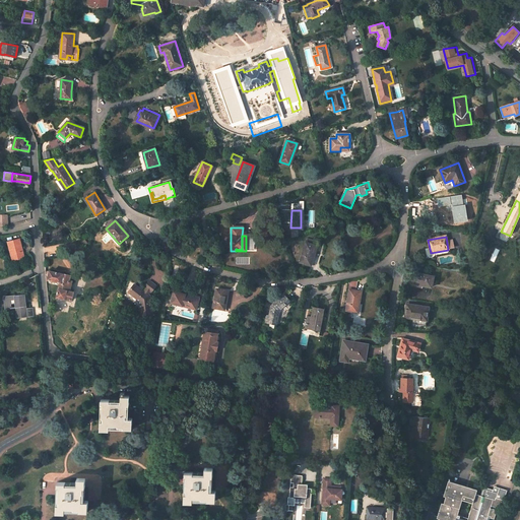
[(8,242),(10,250),(11,250),(14,260),(24,258),(22,250),(21,250),(21,248),(21,247),(19,239),(8,242)]
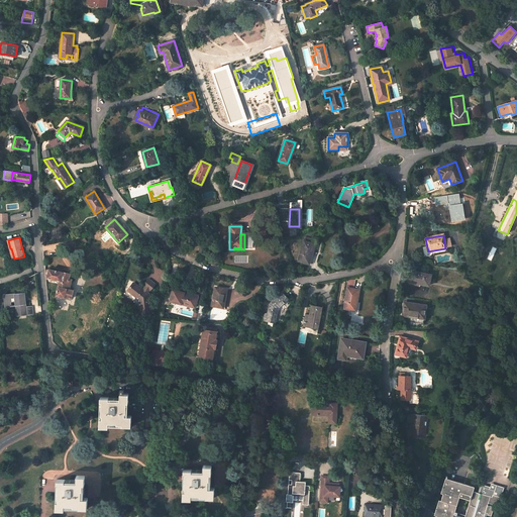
[(309,265),(315,244),(314,244),(315,240),(305,237),(298,262),(309,265)]
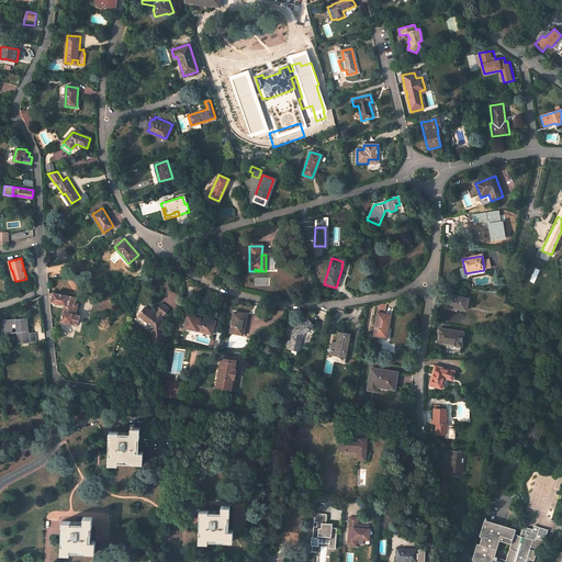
[(72,313),(75,305),(77,306),(78,302),(75,301),(76,298),(67,295),(67,296),(54,293),(53,294),(52,301),(52,302),(65,305),(62,321),(78,325),(79,316),(75,315),(76,313),(72,313)]
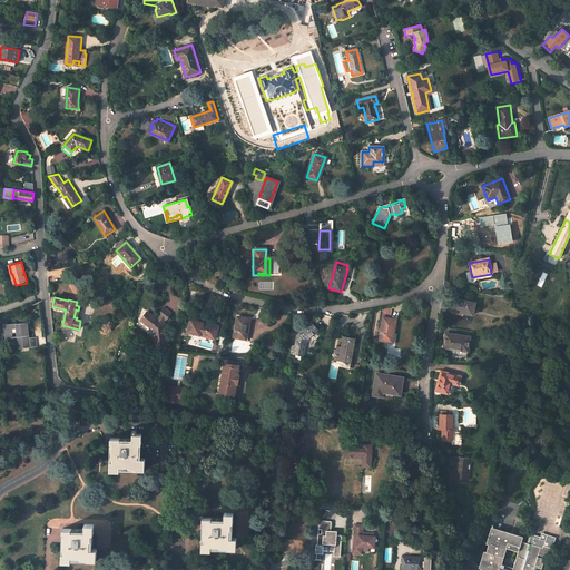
[(472,316),(475,304),(454,300),(451,312),(472,316)]
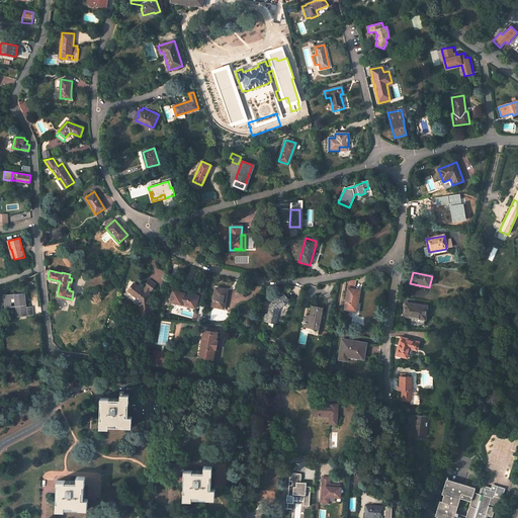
[(155,285),(149,280),(145,286),(146,287),(150,290),(151,291),(155,285)]
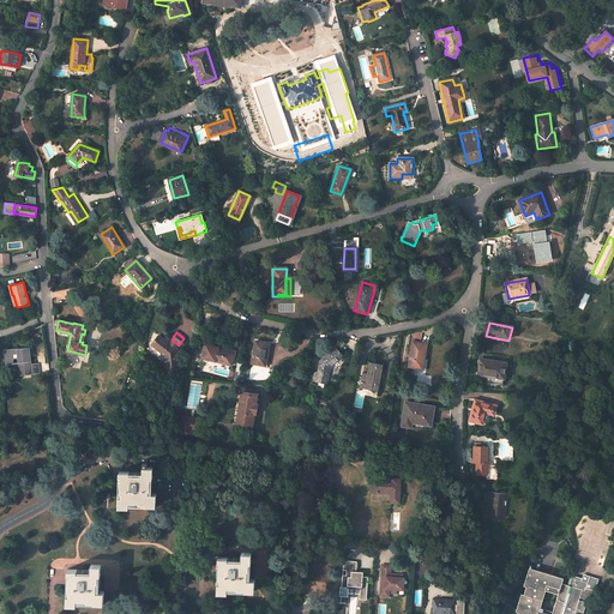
[(164,356),(166,372),(179,371),(176,350),(174,348),(169,344),(158,336),(152,344),(163,354),(162,354),(164,356)]
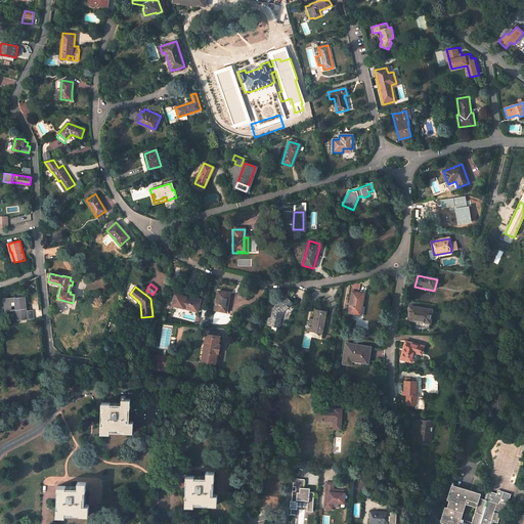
[(227,309),(230,293),(218,291),(215,310),(222,311),(222,308),(227,309)]
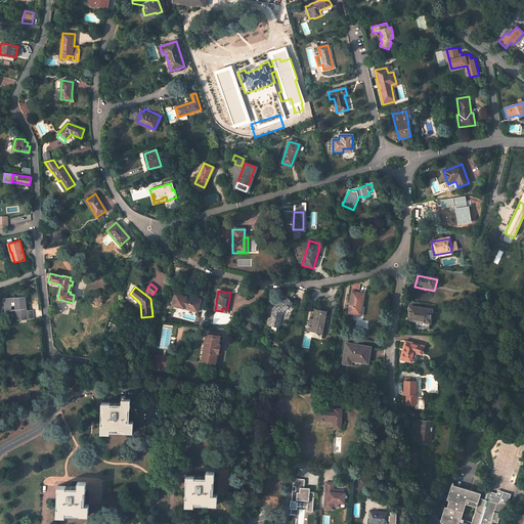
[(352,292),(349,312),(353,313),(359,314),(360,306),(362,294),(358,293),(355,293),(352,292)]
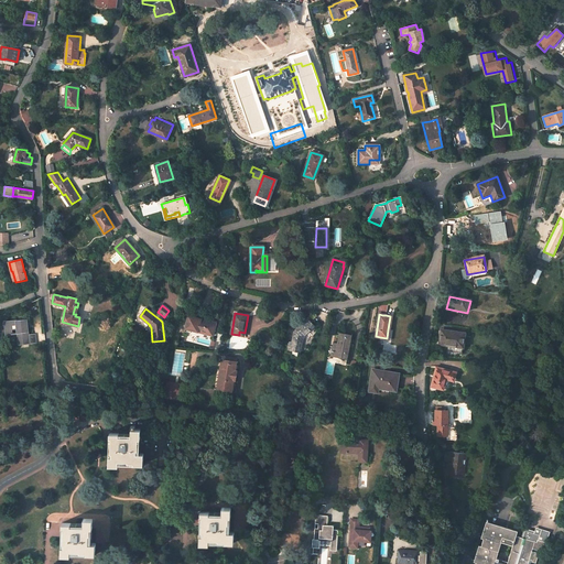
[(216,324),(188,317),(186,328),(213,335),(216,324)]
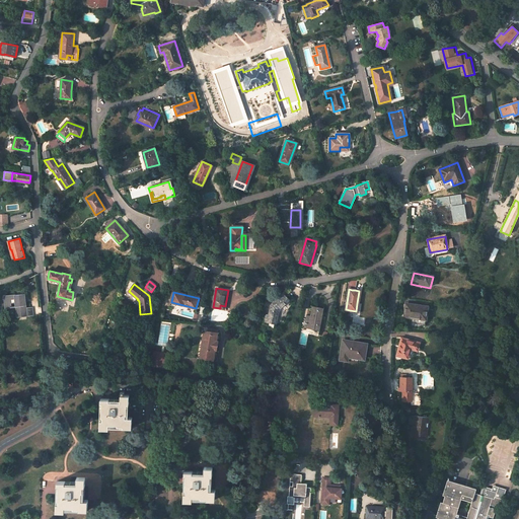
[(24,294),(5,296),(6,307),(11,307),(11,303),(15,303),(17,316),(26,315),(28,315),(28,311),(26,312),(26,308),(25,302),(24,294)]
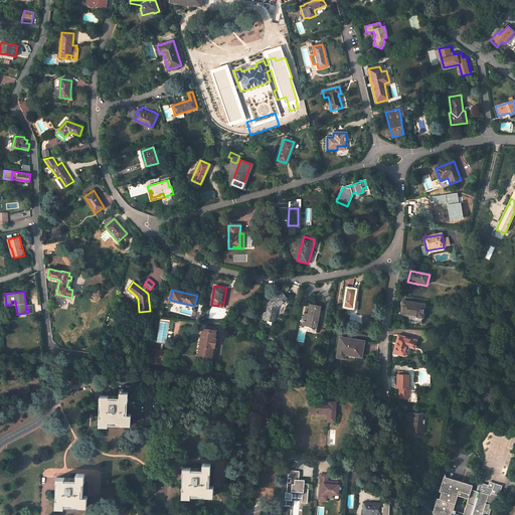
[(274,321),(277,309),(278,307),(287,298),(281,292),(269,303),(267,314),(265,314),(264,319),(274,321)]
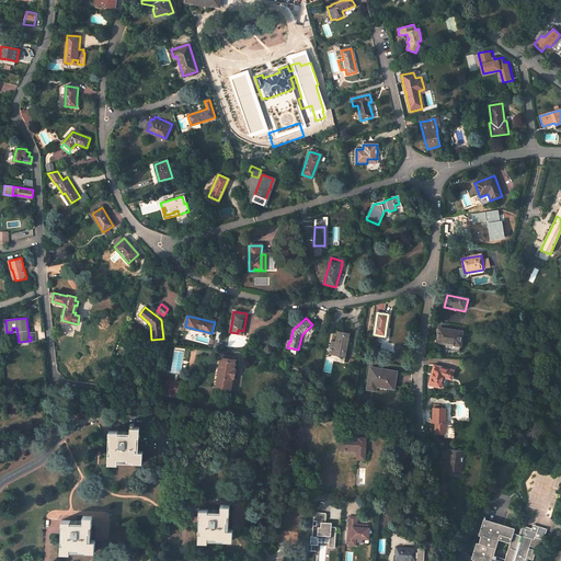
[(459,352),(461,332),(438,329),(436,342),(449,344),(448,350),(459,352)]
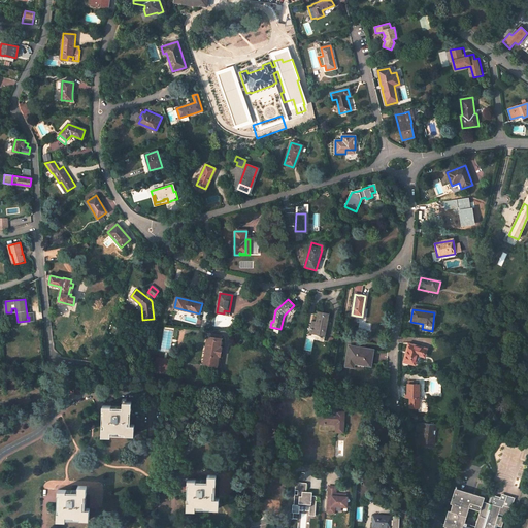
[(310,333),(322,335),(323,327),(326,328),(329,315),(318,312),(316,322),(316,325),(311,324),(310,333)]
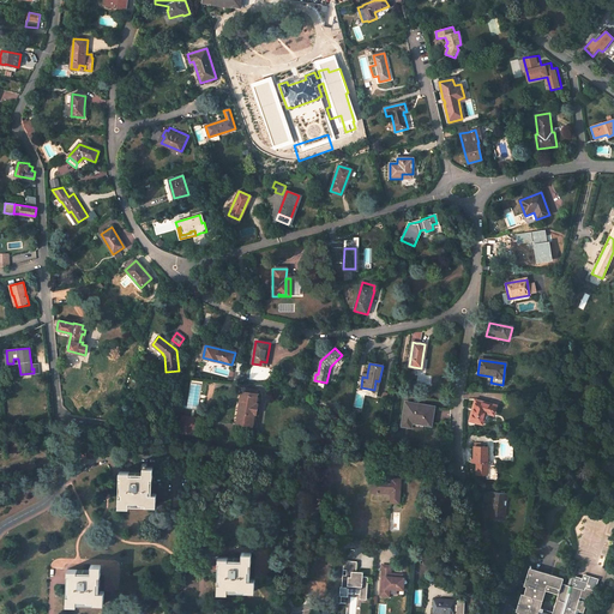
[(244,395),(239,422),(246,423),(251,423),(256,396),(258,397),(259,397),(259,391),(248,389),(247,395),(244,395)]
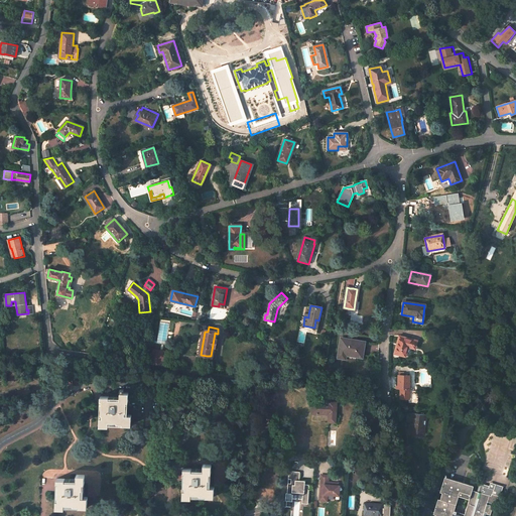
[(399,337),(395,353),(405,356),(408,346),(414,348),(416,341),(399,337)]
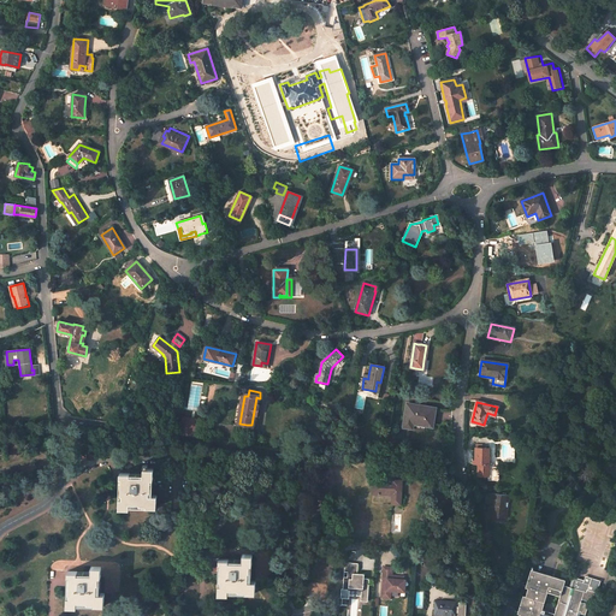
[(414,421),(425,424),(425,425),(433,426),(433,424),(431,422),(432,418),(434,419),(436,409),(430,408),(430,407),(416,406),(416,407),(408,406),(404,427),(413,428),(414,421)]
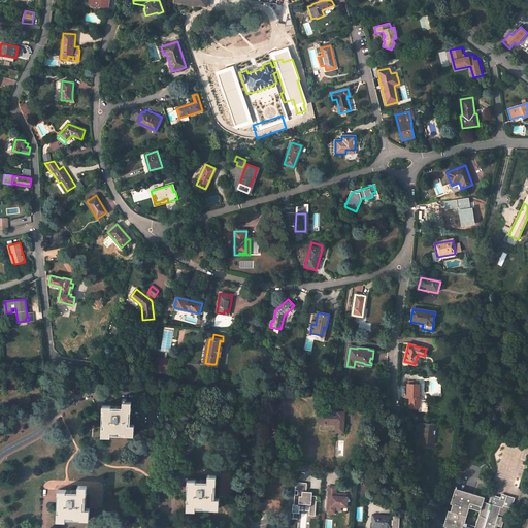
[(169,366),(169,360),(156,358),(155,364),(169,366)]
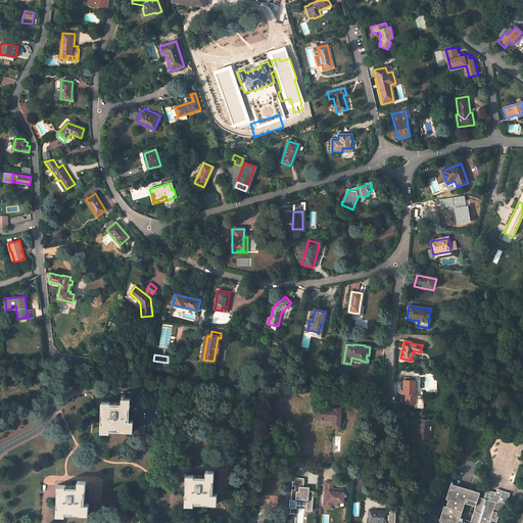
[(153,361),(152,369),(165,371),(168,363),(153,361)]
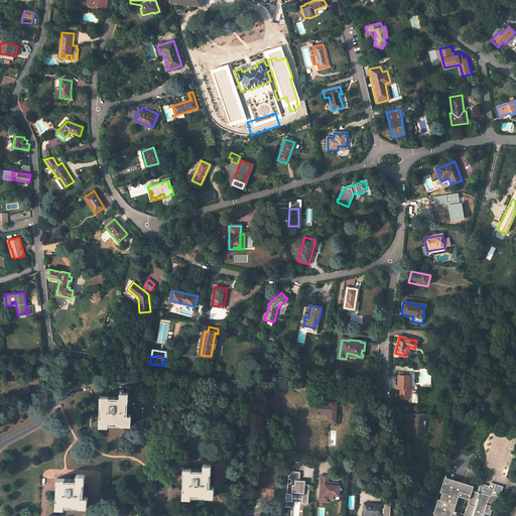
[(409,392),(409,376),(398,376),(398,386),(398,389),(400,390),(400,398),(408,399),(409,392)]
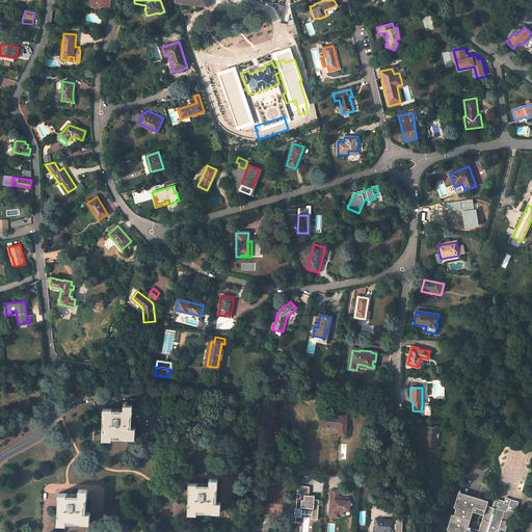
[(111,437),(135,437),(135,428),(131,428),(132,405),(124,405),(124,409),(124,411),(112,410),(112,408),(104,408),(104,413),(105,413),(105,422),(103,422),(103,439),(111,440),(111,437)]
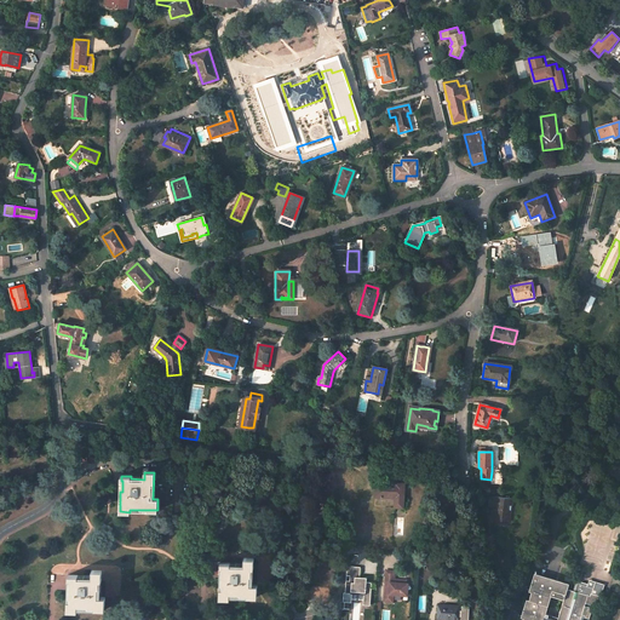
[(405,483),(414,484),(414,472),(405,472),(405,483)]
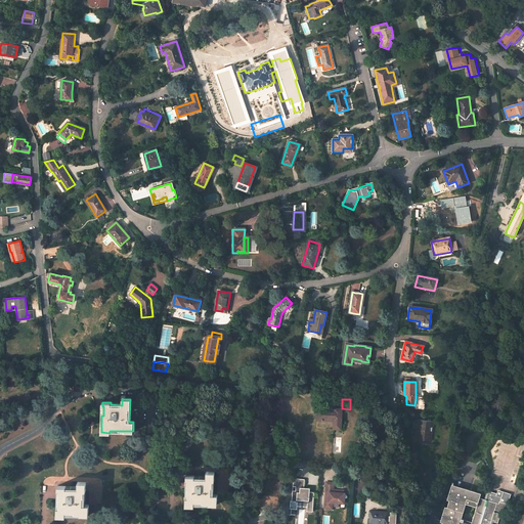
[(341,429),(342,408),(334,408),(334,409),(334,411),(329,411),(329,409),(317,408),(317,421),(328,421),(328,419),(334,420),(334,422),(333,429),(341,429)]
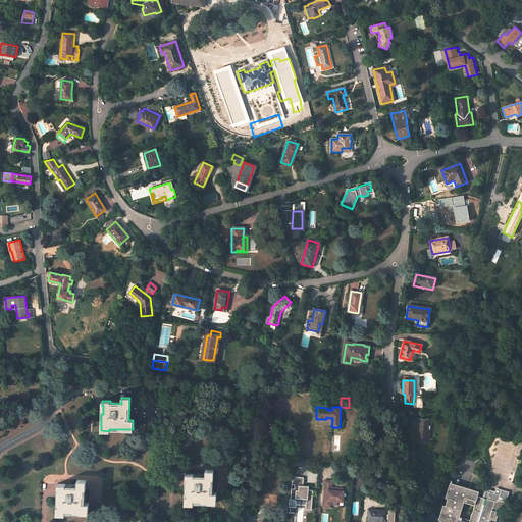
[(431,419),(412,417),(411,425),(418,425),(417,437),(427,438),(429,425),(431,425),(431,419)]
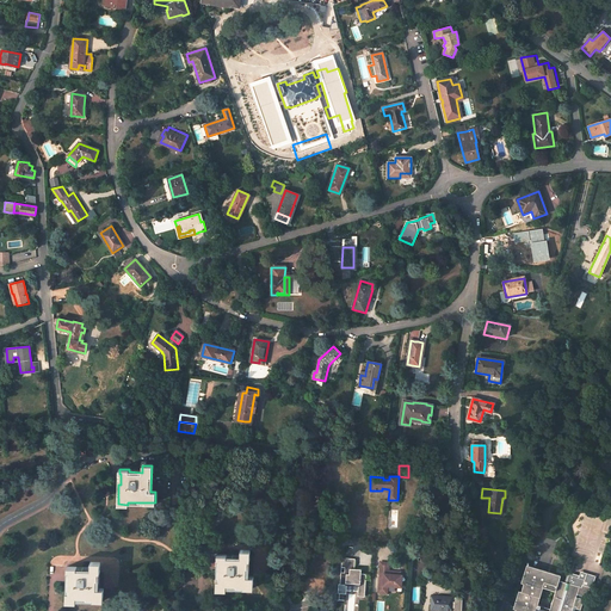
[(216,571),(216,590),(226,590),(226,587),(253,588),(253,576),(250,576),(250,550),(240,549),(240,555),(234,555),(234,557),(227,557),(227,555),(217,554),(216,560),(218,560),(218,571),(216,571)]
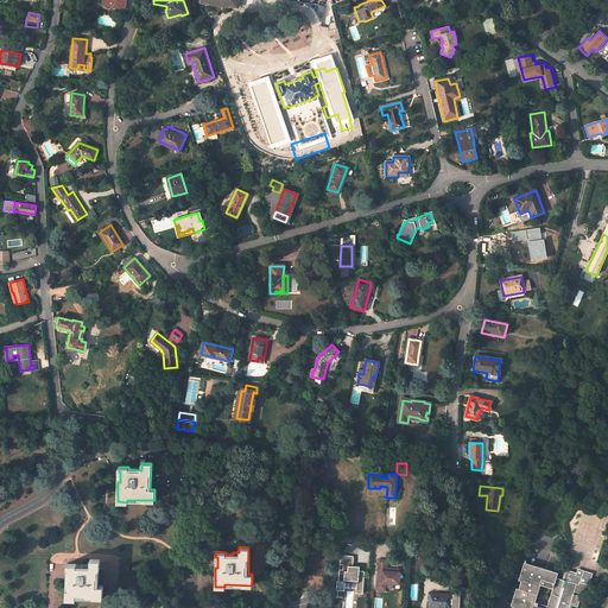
[(362,594),(365,571),(360,571),(360,567),(353,567),(354,556),(341,555),(339,582),(346,582),(346,580),(358,581),(358,583),(356,594),(362,594)]
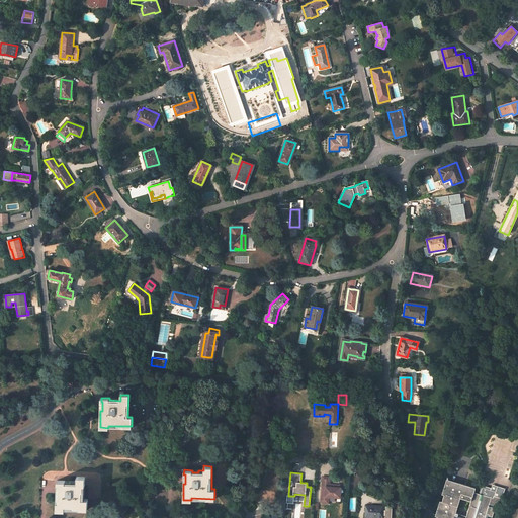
[(84,499),(85,477),(77,477),(77,481),(70,481),(70,483),(66,483),(66,481),(57,481),(57,485),(59,485),(58,494),(57,494),(56,510),(65,510),(65,508),(87,509),(88,499),(84,499)]
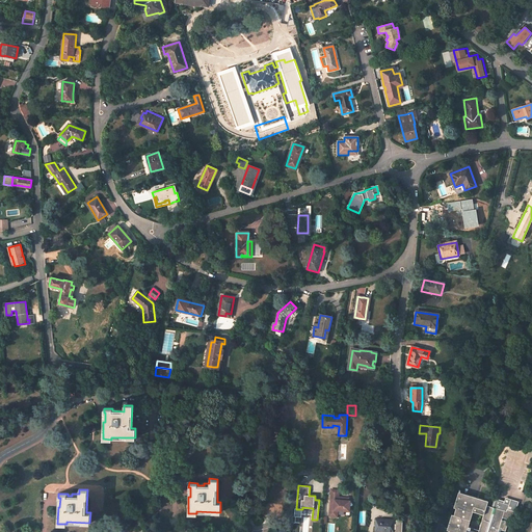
[(348,501),(349,498),(342,498),(340,498),(340,497),(339,497),(339,490),(338,490),(331,490),(329,511),(330,511),(330,516),(334,516),(338,516),(338,510),(349,511),(350,507),(349,506),(349,505),(348,505),(348,501)]
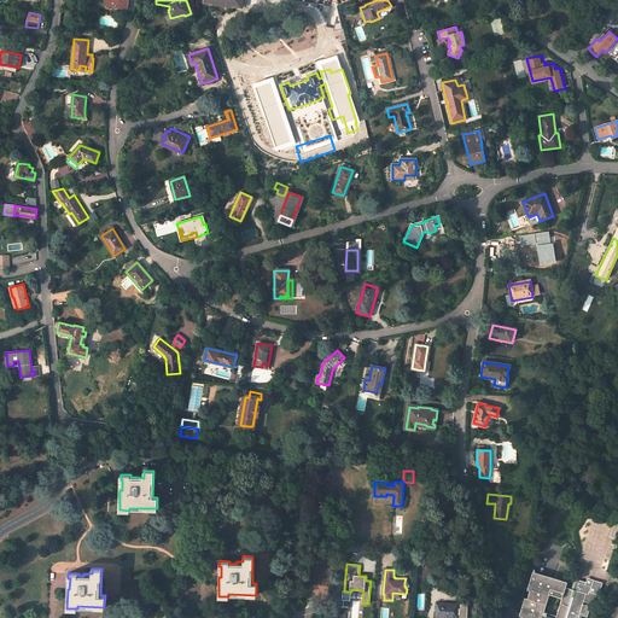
[(581,617),(582,614),(587,617),(590,606),(583,604),(583,601),(570,596),(572,589),(565,587),(566,582),(546,575),(543,579),(538,578),(540,573),(532,571),(528,589),(529,589),(526,598),(524,598),(519,614),(522,616),(520,617),(581,617)]
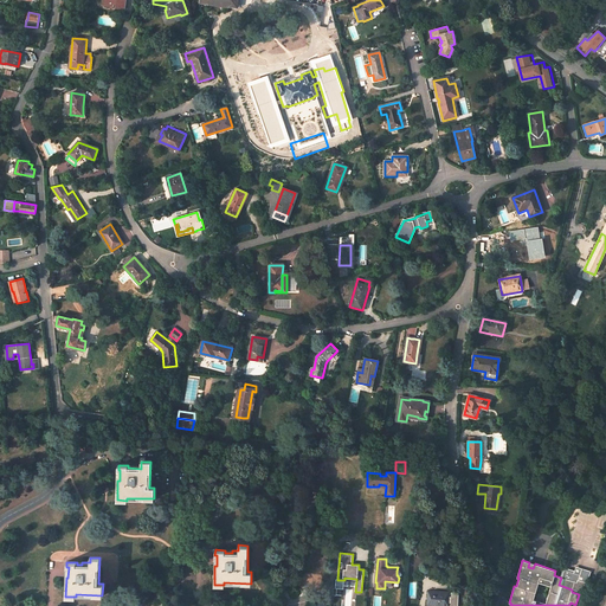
[(562,575),(561,578),(559,585),(572,590),(582,592),(585,582),(578,580),(577,582),(569,580),(572,571),(562,575)]
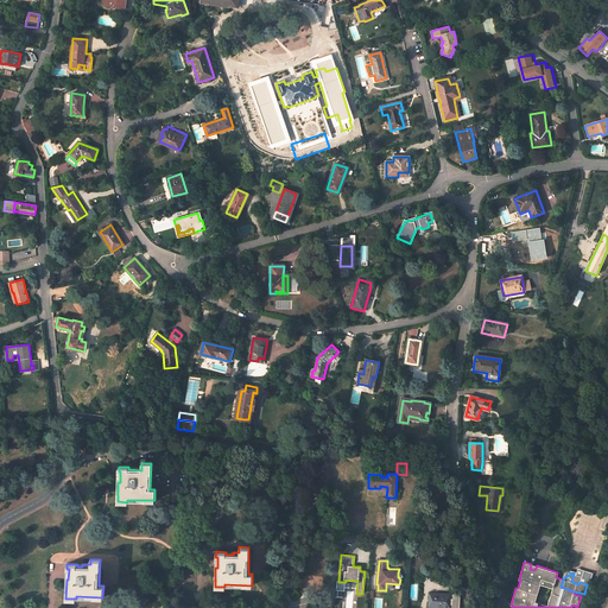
[(441,607),(449,607),(450,594),(429,593),(429,607),(441,607)]
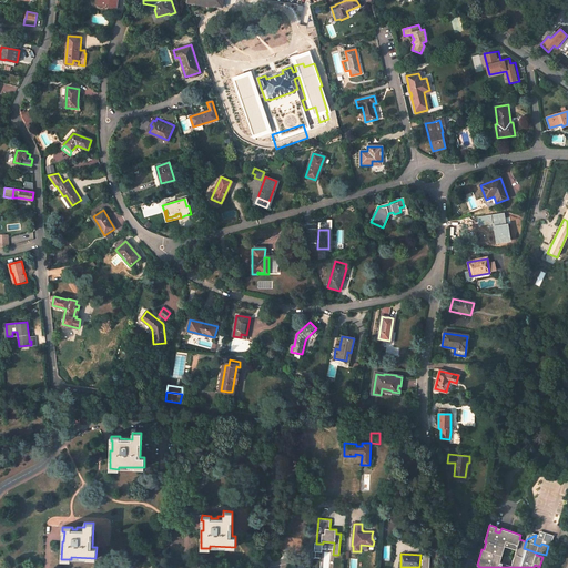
[(424,555),(423,567),(432,567),(432,555),(424,555)]
